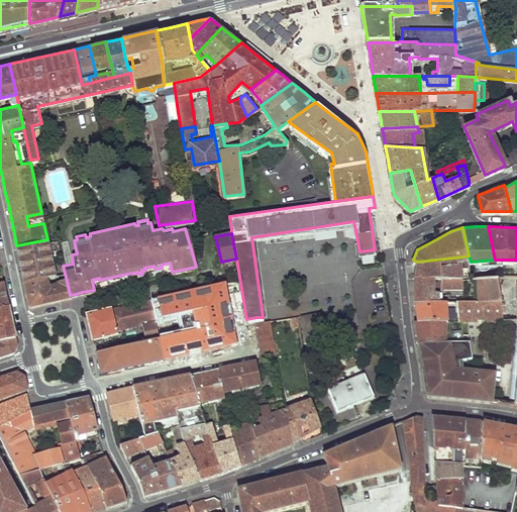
[(20,263),(23,279),(46,274),(55,271),(49,248),(59,246),(57,238),(47,239),(16,245),(20,263)]
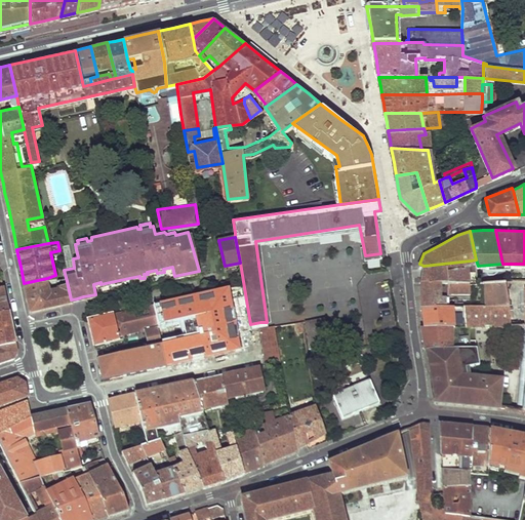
[(213,250),(196,254),(200,271),(217,267),(213,250)]
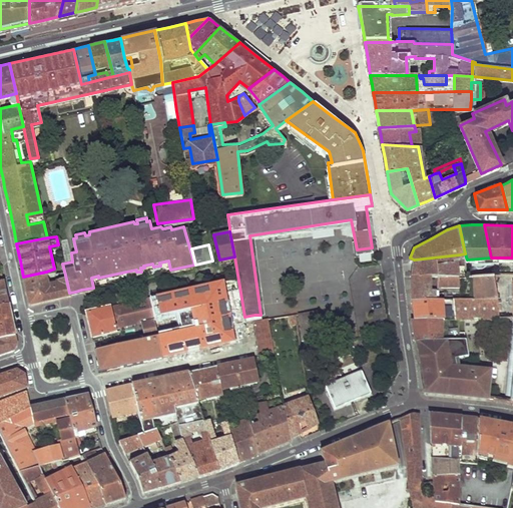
[(460,255),(414,260),(413,267),(412,273),(439,273),(439,283),(461,282),(460,255)]
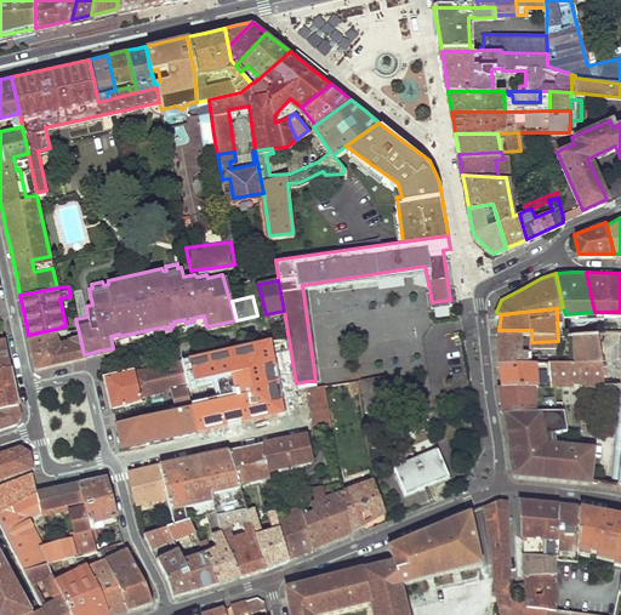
[(32,351),(35,365),(84,354),(79,332),(69,335),(69,336),(57,339),(56,329),(28,335),(32,351)]
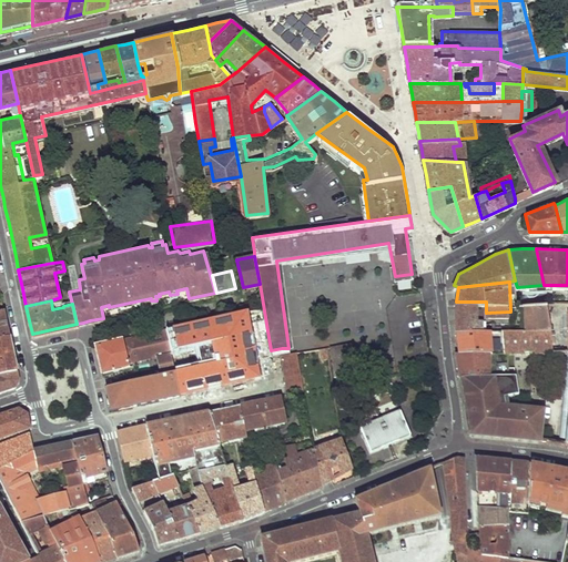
[(486,302),(456,302),(456,315),(457,327),(490,327),(493,327),(493,323),(493,318),(487,318),(486,313),(486,302)]
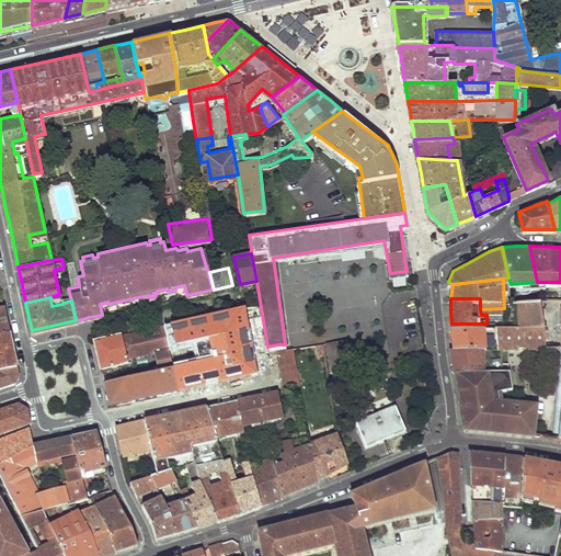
[(540,298),(521,298),(521,324),(542,325),(540,298)]
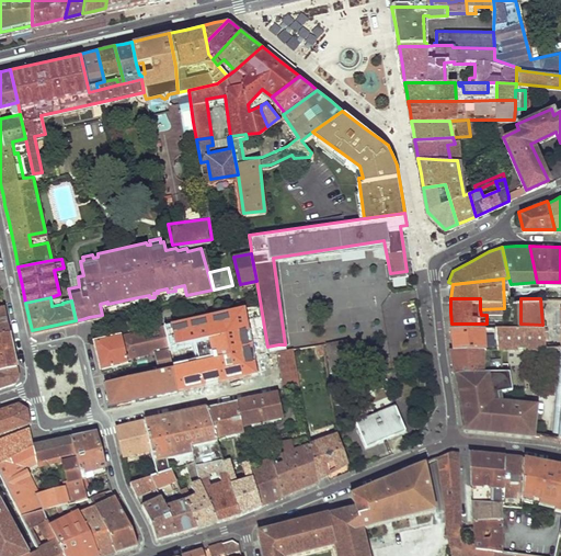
[(0,330),(9,329),(7,317),(4,304),(0,304),(0,330)]
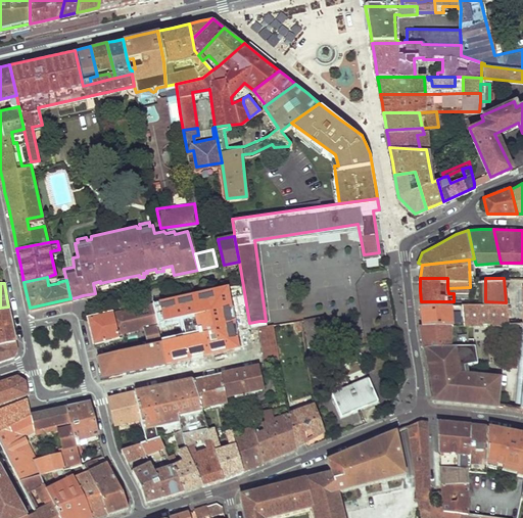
[(152,300),(158,322),(161,340),(164,362),(215,350),(238,345),(231,305),(228,283),(152,300)]
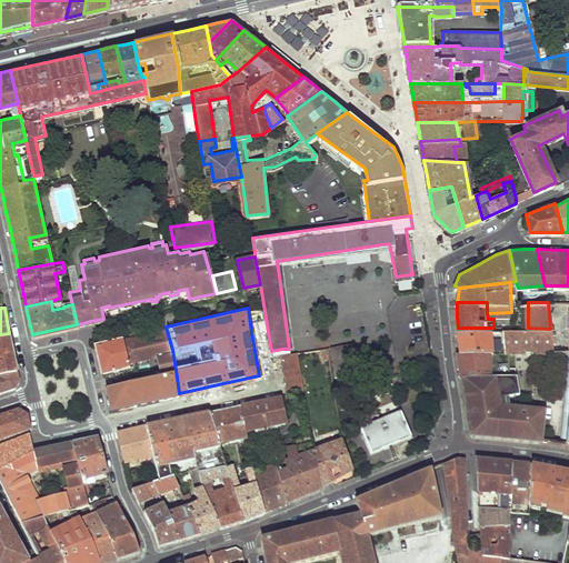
[(166,327),(122,337),(128,360),(172,350),(166,327)]
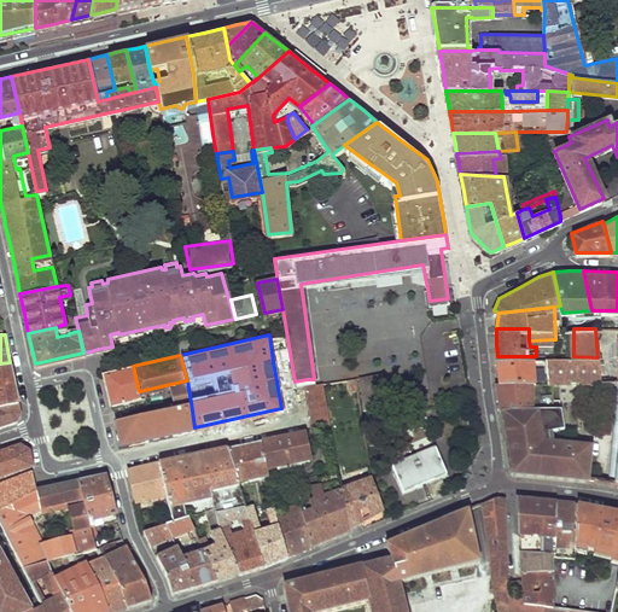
[(534,356),(497,356),(499,369),(500,380),(536,380),(547,379),(547,371),(535,372),(534,356)]
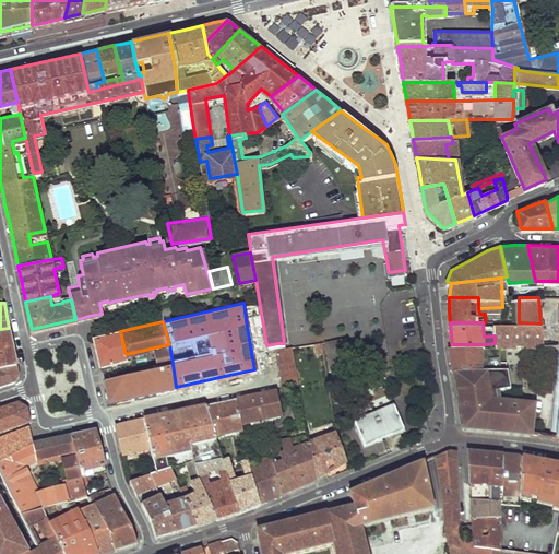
[(544,343),(540,323),(519,322),(512,322),(495,323),(495,336),(495,343),(544,343)]
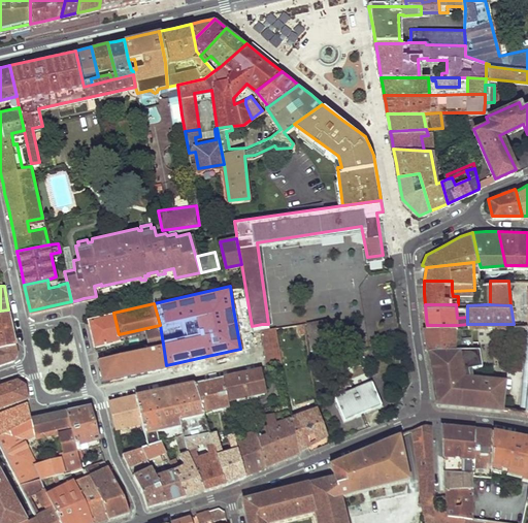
[(0,361),(13,357),(18,351),(13,330),(8,309),(0,311),(0,361)]
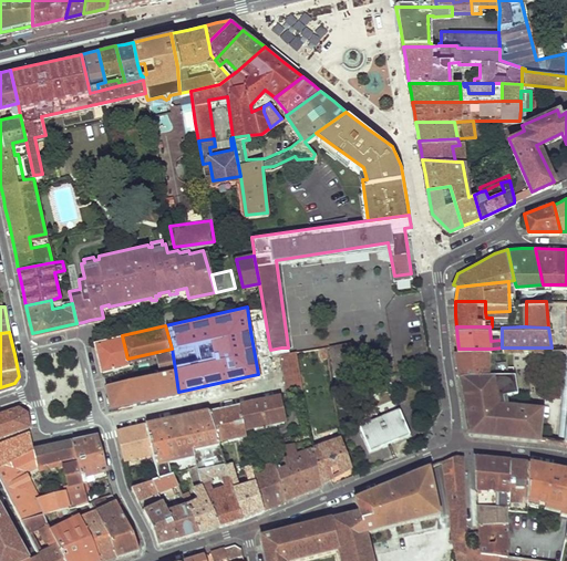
[(99,355),(102,370),(129,362),(127,359),(122,335),(95,341),(99,355)]
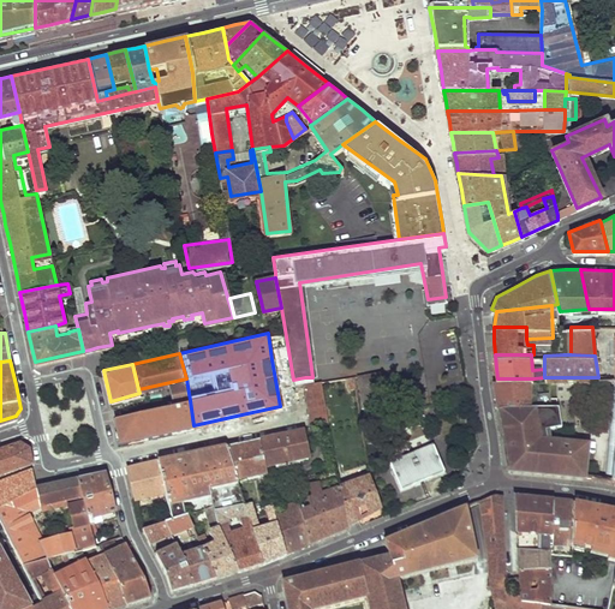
[(360,401),(382,398),(377,366),(356,370),(360,401)]
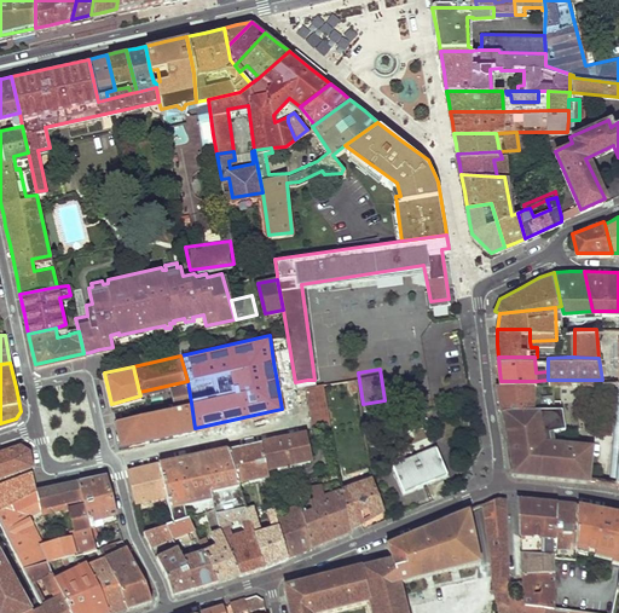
[(316,423),(330,421),(323,377),(314,380),(307,380),(316,423)]
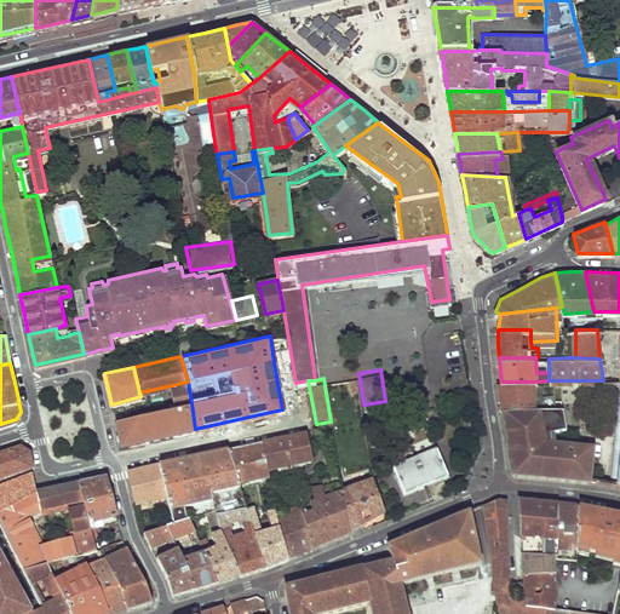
[(538,382),(501,382),(498,383),(500,396),(503,409),(541,406),(538,382)]
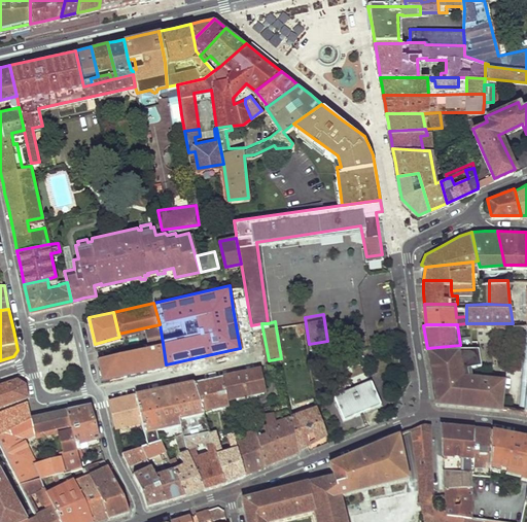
[(460,345),(427,348),(429,358),(431,369),(435,369),(437,387),(433,388),(434,393),(435,396),(436,399),(438,402),(502,409),(505,377),(467,373),(466,364),(481,362),(478,337),(471,338),(472,345),(460,345)]
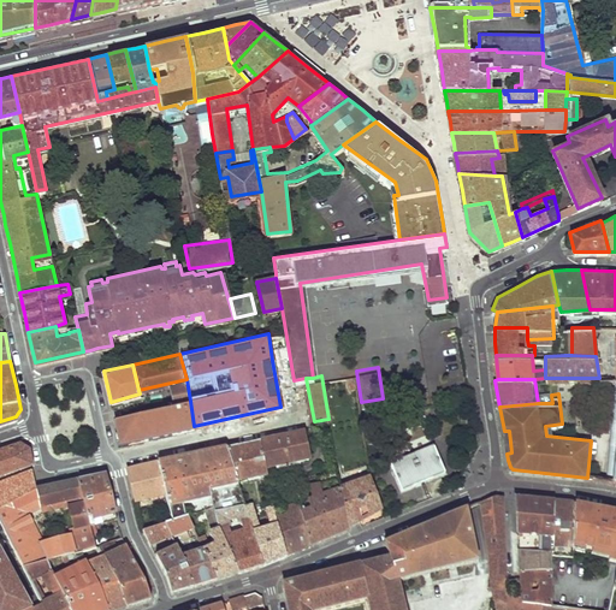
[(190,401),(116,416),(122,442),(178,430),(194,426),(190,401)]
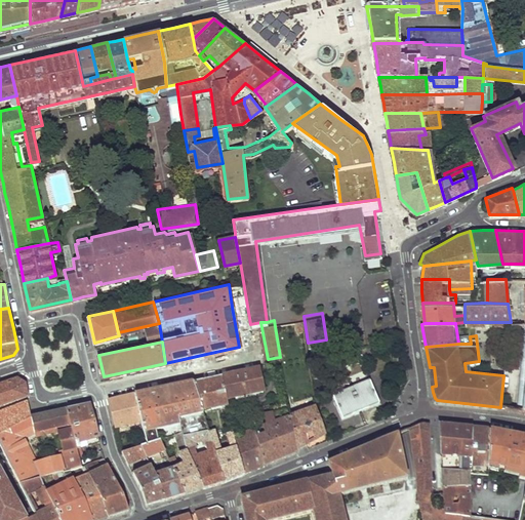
[(237,368),(219,372),(225,396),(260,387),(256,364),(237,368)]
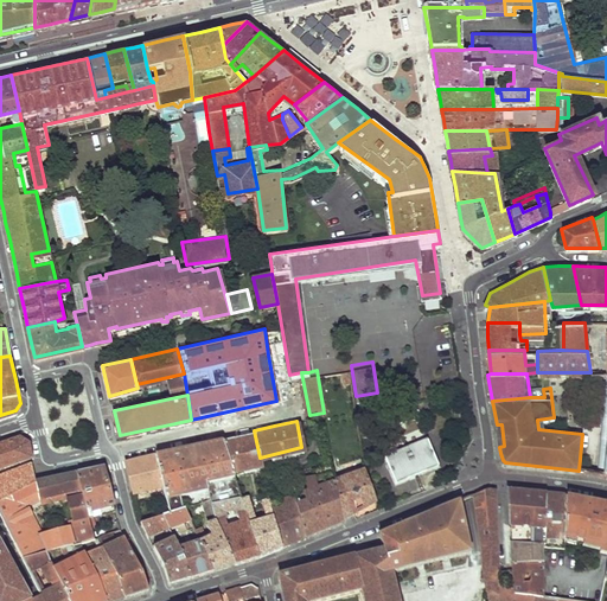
[(238,434),(223,438),(231,471),(262,465),(260,458),(254,430),(238,434)]
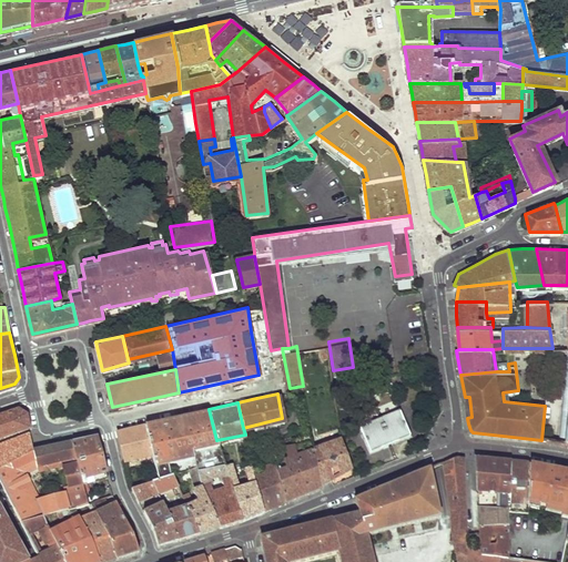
[(18,406),(0,411),(0,433),(30,422),(29,419),(27,410),(18,406)]
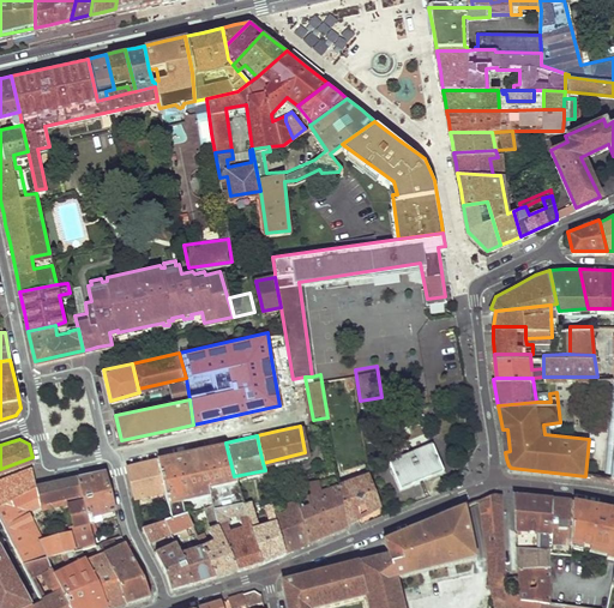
[(433,441),(392,457),(404,487),(419,481),(445,470),(433,441)]
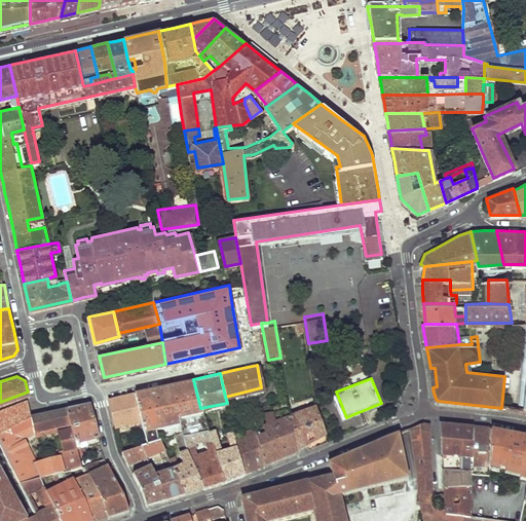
[(168,384),(136,391),(141,417),(147,440),(158,436),(178,429),(180,433),(204,428),(200,408),(193,379),(168,384)]
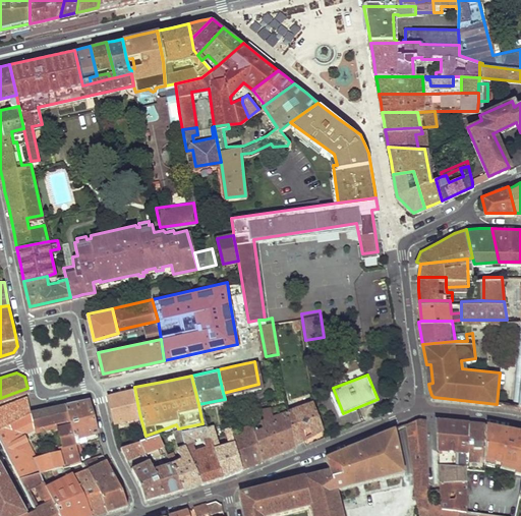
[(121,390),(108,394),(111,406),(114,419),(139,413),(134,387),(121,390)]
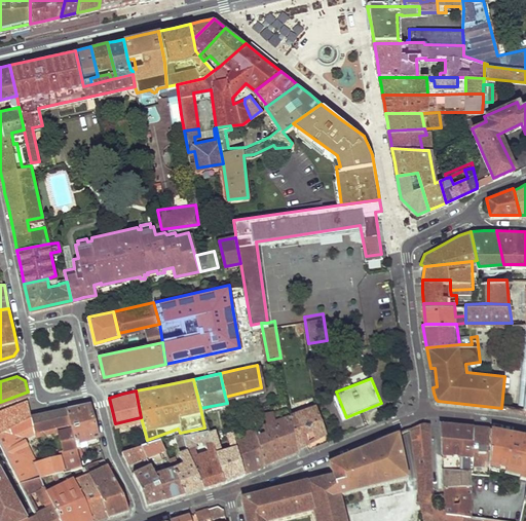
[(78,445),(67,407),(49,410),(33,413),(29,397),(0,408),(0,441),(12,467),(20,480),(39,475),(71,467),(83,463),(80,453),(78,445)]
